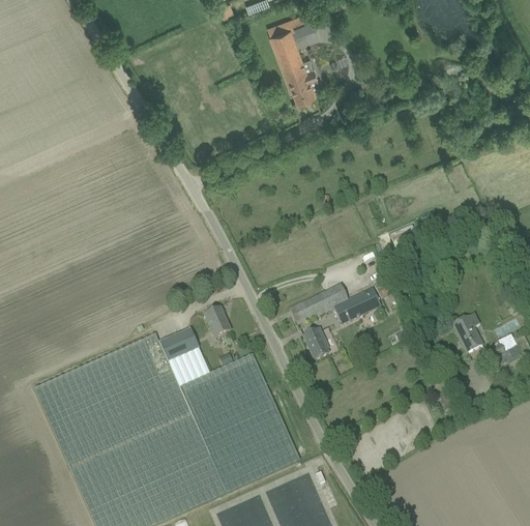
[(235,10),(231,0),(229,0),(218,4),(224,16),(235,10)]
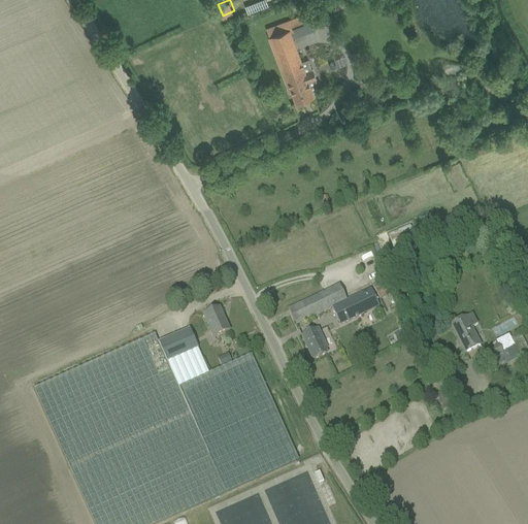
[(296,98),(315,92),(312,87),(320,85),(308,55),(301,58),(293,34),(316,25),(309,8),(267,25),(290,86),(292,86),(296,98)]
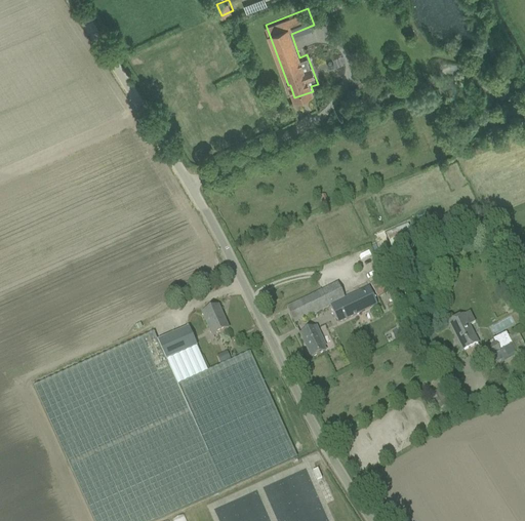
[(328,199),(325,191),(319,194),(323,202),(328,199)]
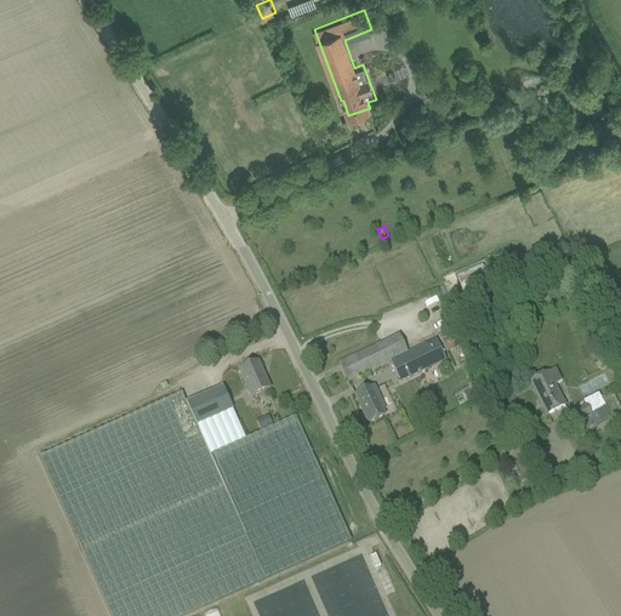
[(460,342),(450,324),(437,331),(446,348),(460,342)]
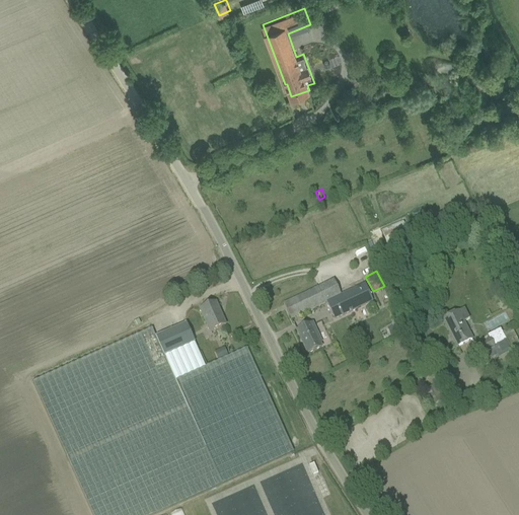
[(291,316),(327,300),(335,316),(373,299),(365,280),(342,291),(336,279),(283,300),(284,301),(283,302),(285,307),(287,306),(291,316)]
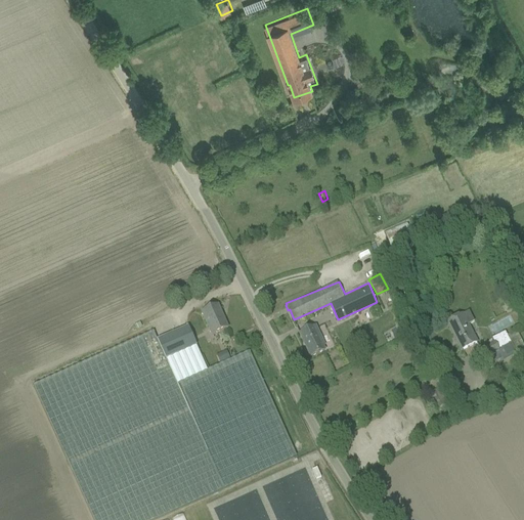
[(212,333),(228,326),(218,303),(202,310),(212,333)]
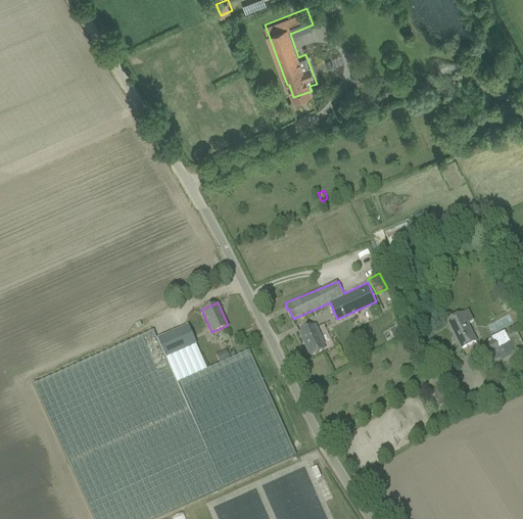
[(461,347),(469,342),(477,338),(468,321),(474,319),(468,309),(446,320),(461,347)]
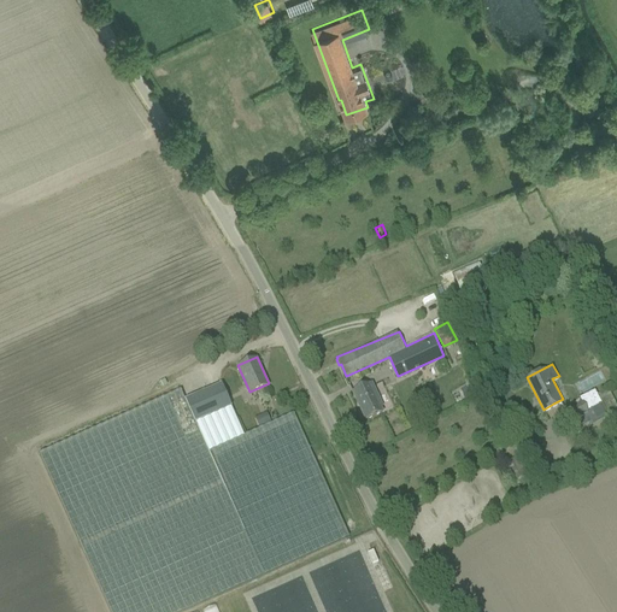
[(354,393),(365,417),(382,410),(378,404),(382,402),(371,381),(352,389),(353,390),(354,393)]
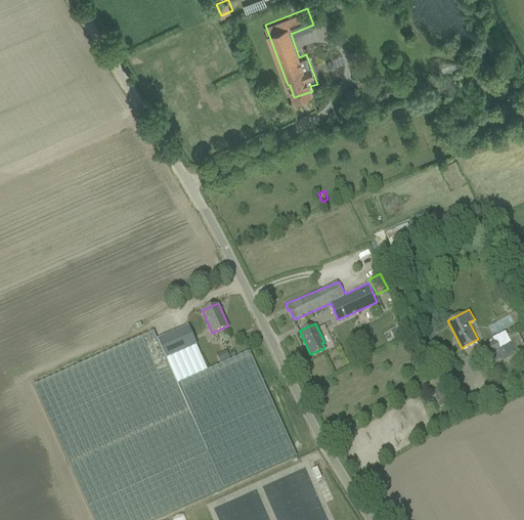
[(154,329),(140,335),(157,371),(169,364),(176,382),(208,367),(197,343),(195,343),(187,325),(158,338),(154,329)]
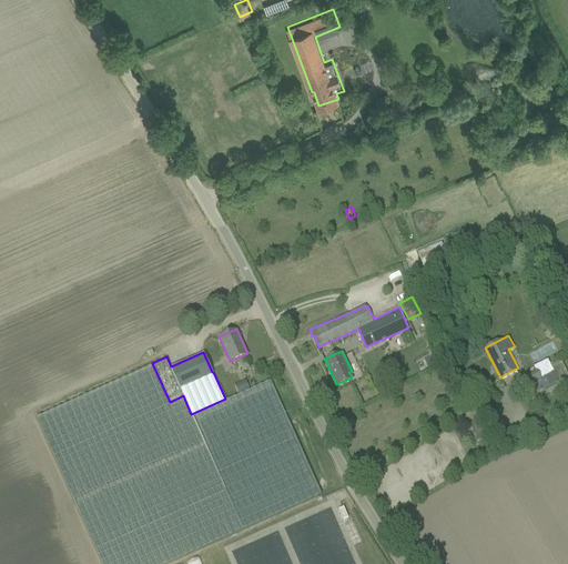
[(429,352),(425,354),(424,358),(428,365),(435,362),(429,352)]
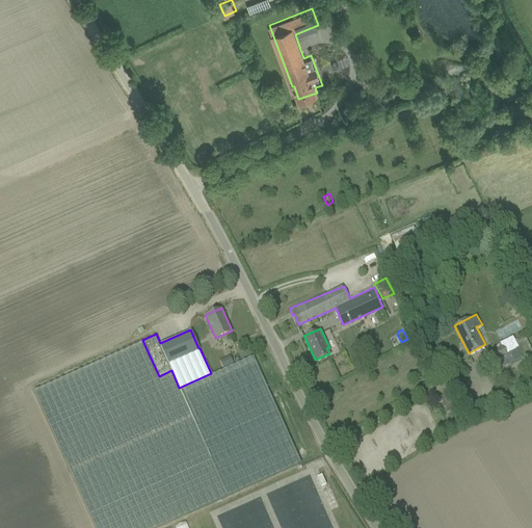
[(500,340),(502,344),(487,351),(498,371),(525,357),(524,354),(531,349),(531,346),(525,333),(514,338),(512,334),(500,340)]
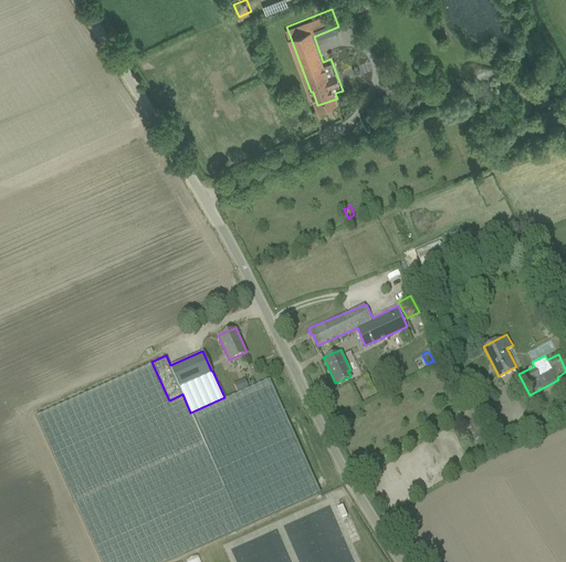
[(269,377),(224,397),(190,413),(182,394),(169,401),(152,362),(35,414),(102,561),(159,561),(320,490),(269,377)]
